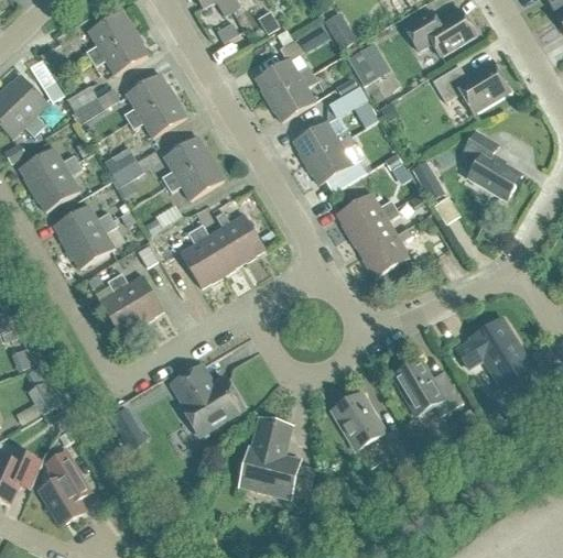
[(230,11),(224,0),(197,0),(203,8),(215,0),(224,14),(230,11)]
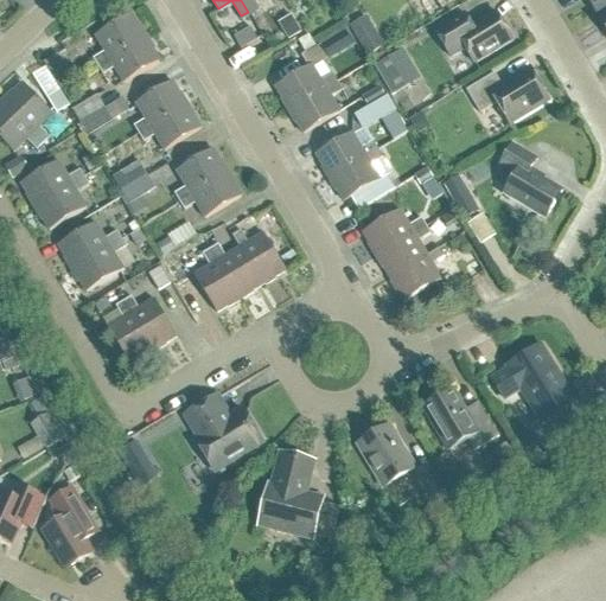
[(241,0),(248,12),(257,6),(254,0),(241,0)]
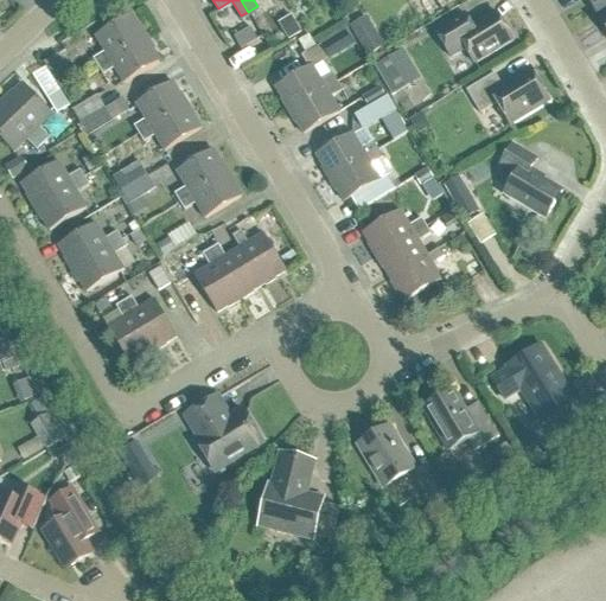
[(589,0),(597,11),(605,5),(605,0),(589,0)]
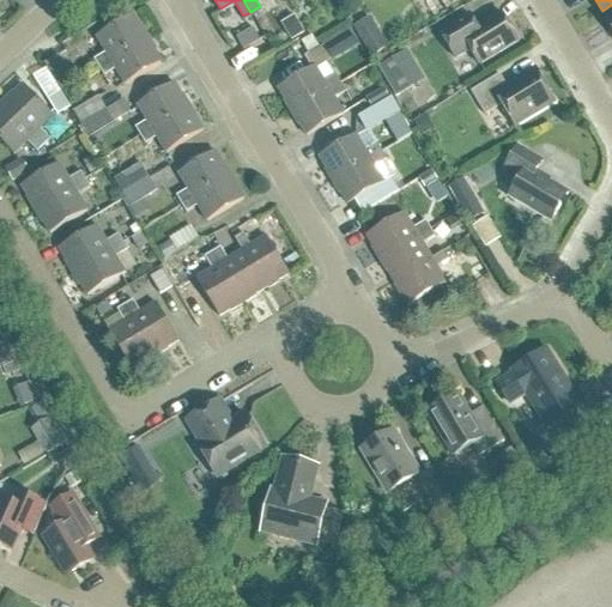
[(478,61),(517,37),(500,8),(471,25),(464,13),(438,28),(454,54),(468,46),(478,61)]
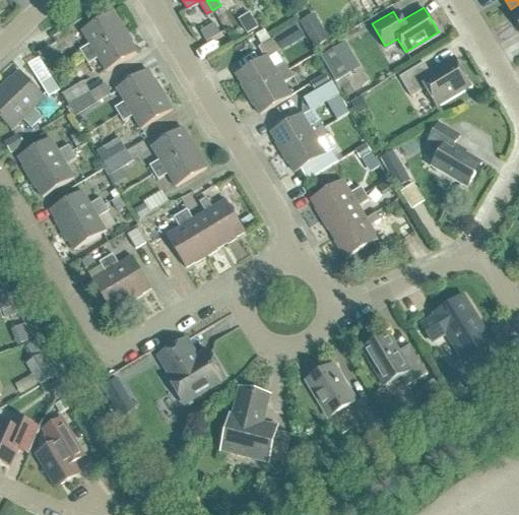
[(83,54),(124,29),(112,9),(80,27),(88,41),(79,47),(83,54)]
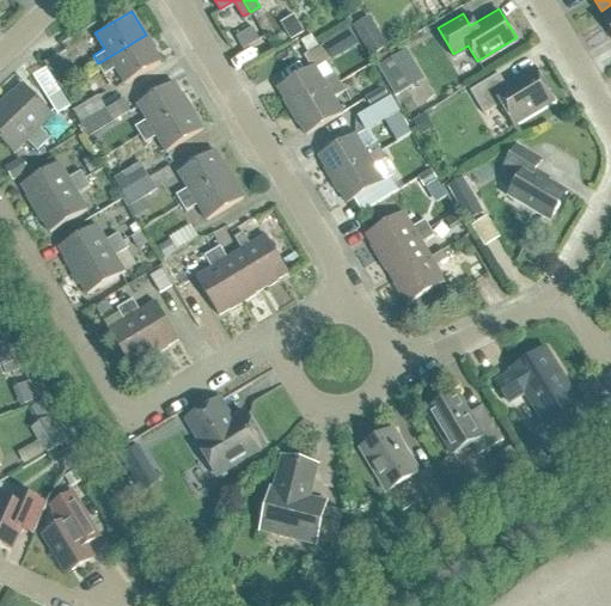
[(354,26),(368,49),(388,37),(373,14),(359,24),(354,26)]
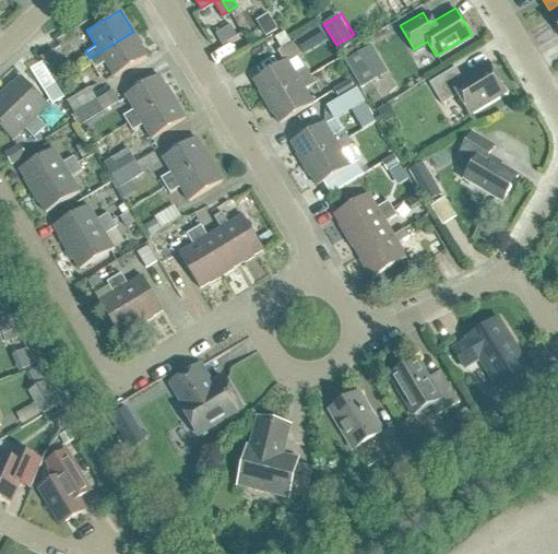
[(271,18),(259,24),(264,33),(276,25),(271,18)]
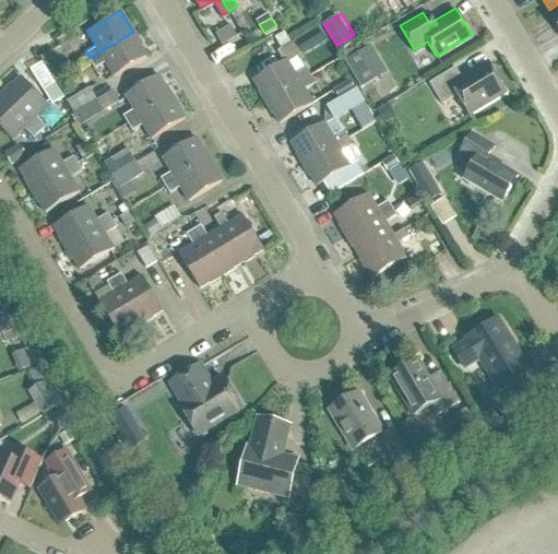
[(303,51),(324,38),(317,27),(295,40),(303,51)]
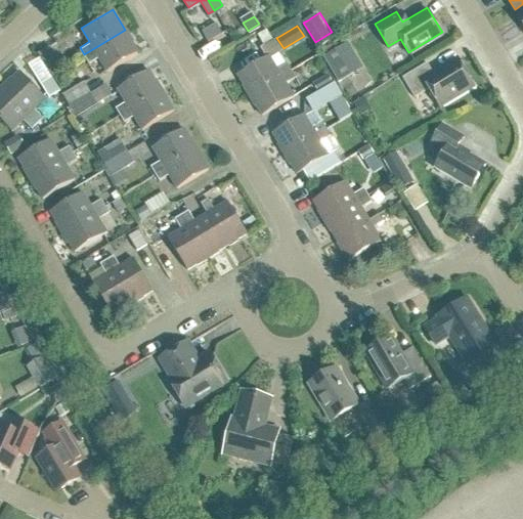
[(262,41),(270,36),(265,27),(257,32),(262,41)]
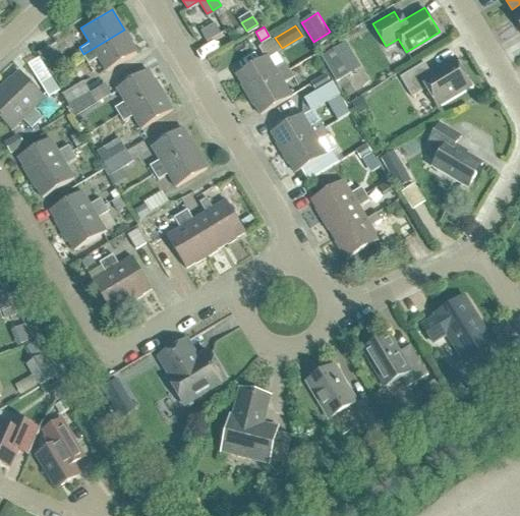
[(124,30),(83,54),(88,61),(98,55),(106,68),(136,50),(124,30)]
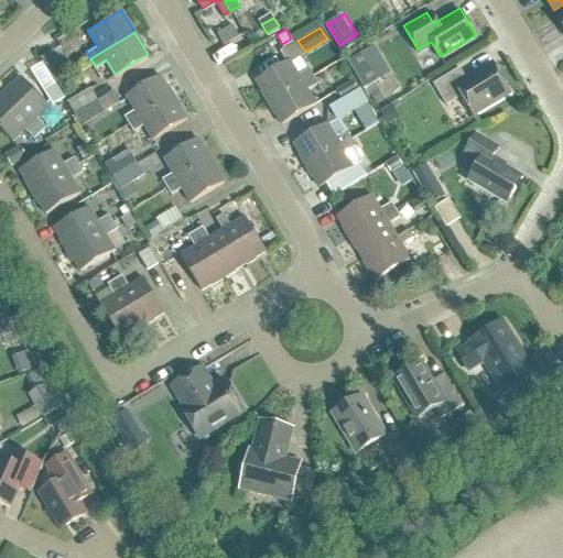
[(52,47),(41,55),(54,77),(66,70),(52,47)]
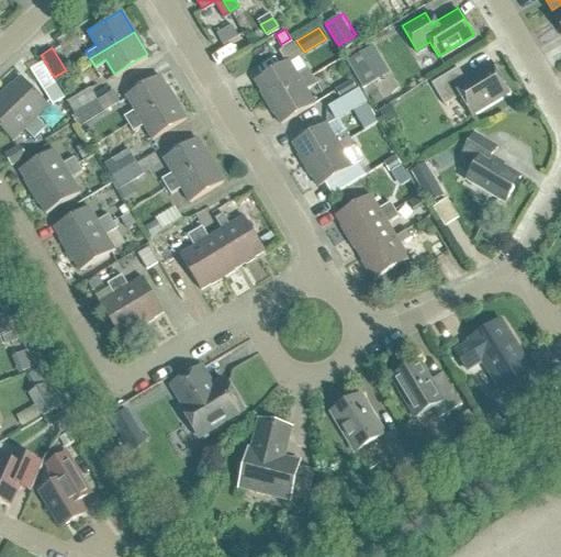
[(367,85),(384,74),(371,52),(367,54),(366,52),(351,60),(356,66),(348,70),(358,85),(365,80),(367,85)]
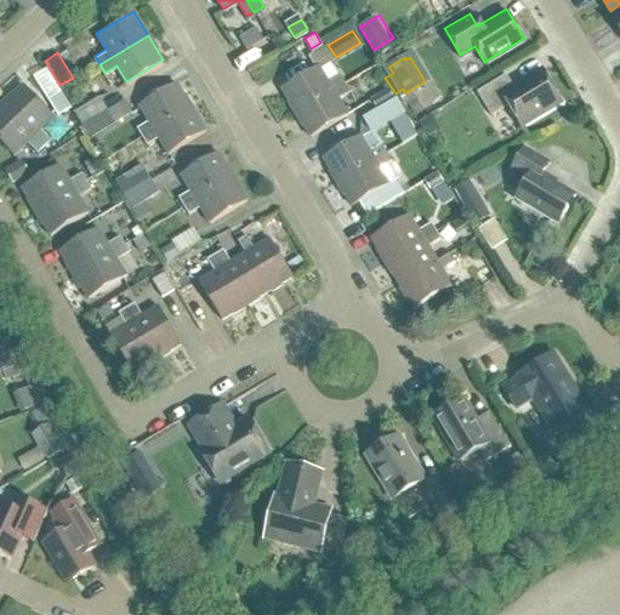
[(295,109),(345,80),(339,72),(328,79),(318,63),(280,85),(295,109)]
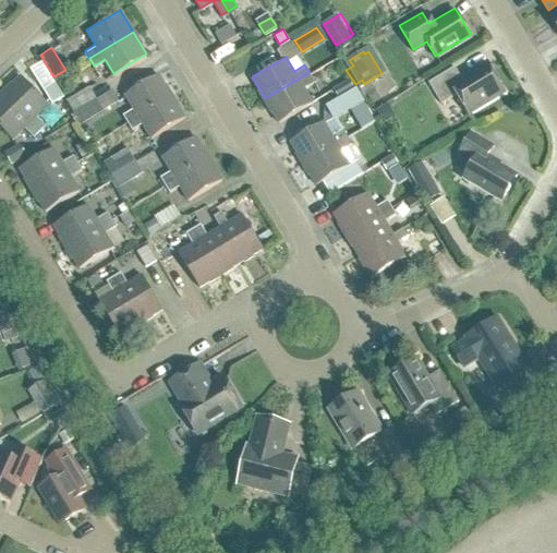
[(29,67),(51,100),(63,94),(41,59),(29,67)]
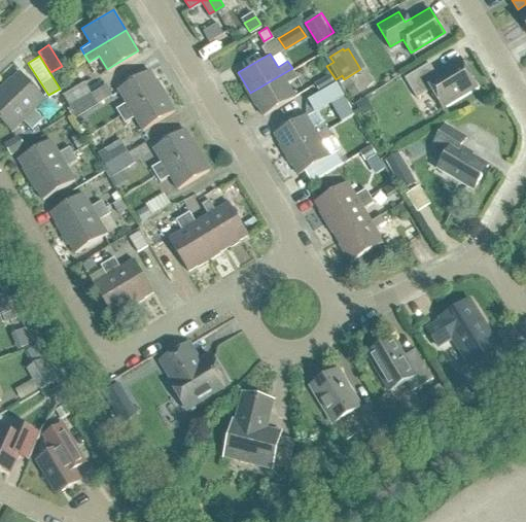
[(441,104),(476,83),(459,57),(435,72),(428,61),(404,75),(416,96),(430,87),(441,104)]
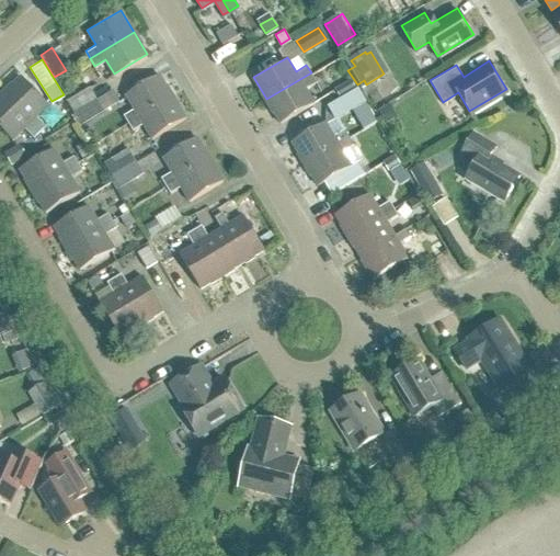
[(127,121),(171,94),(158,72),(125,92),(134,106),(123,113),(127,121)]
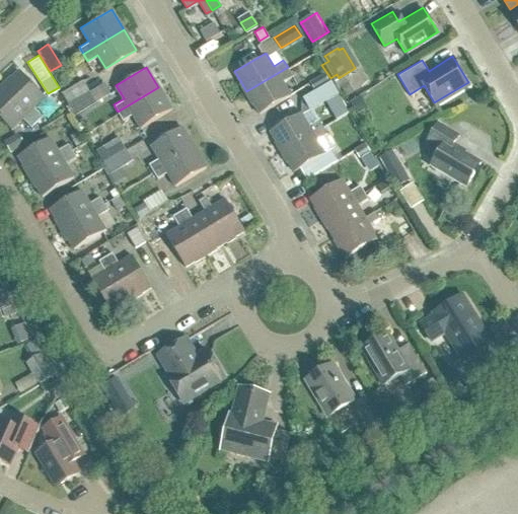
[(288,67),(246,91),(259,112),(290,93),(282,80),(292,74),(288,67)]
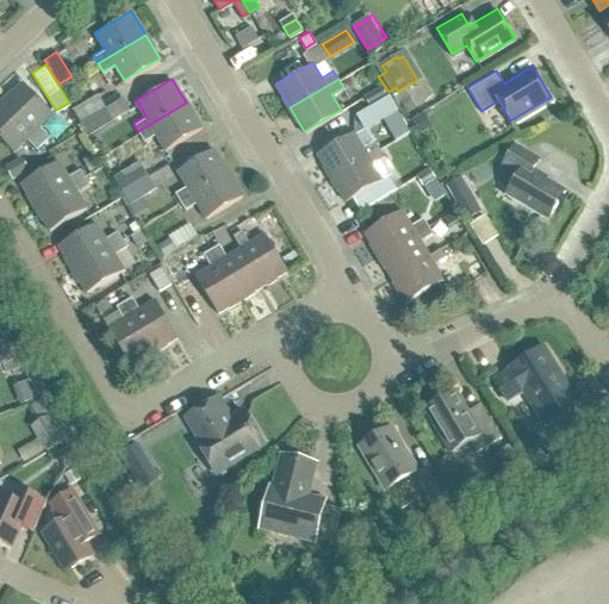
[(2,99),(42,141),(49,135),(39,124),(53,112),(22,80),(2,99)]
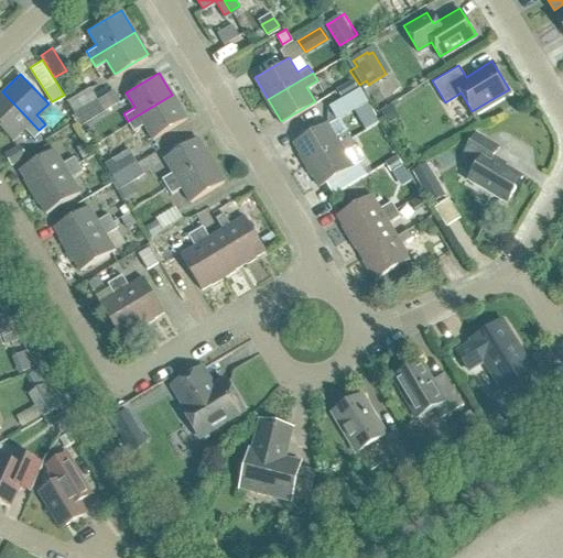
[(74,111),(97,97),(90,85),(67,99),(74,111)]
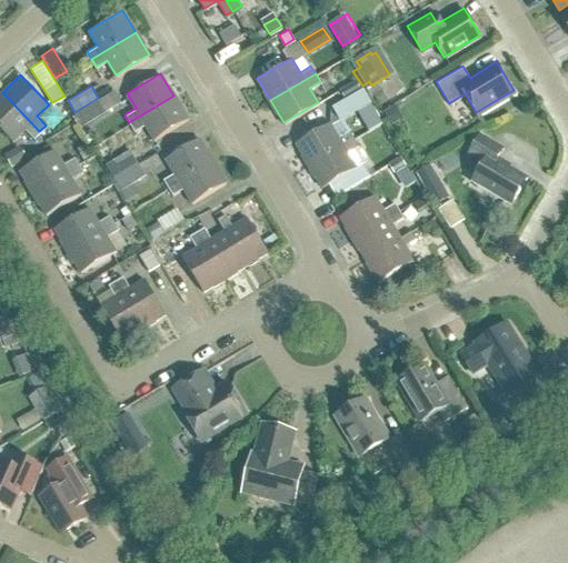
[(39,131),(2,92),(0,93),(0,127),(11,139),(23,128),(33,138),(39,131)]
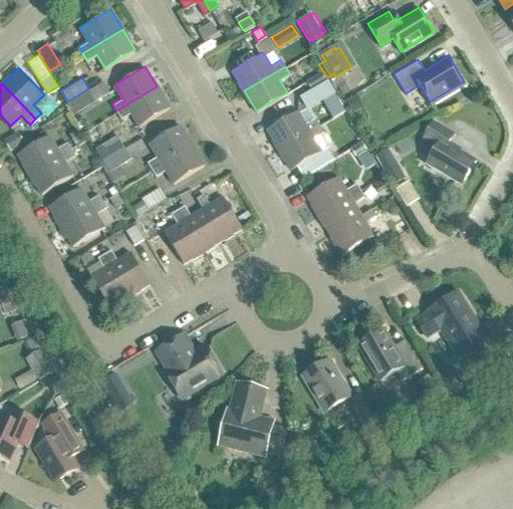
[(157,86),(116,110),(120,117),(131,111),(139,124),(170,106),(157,86)]
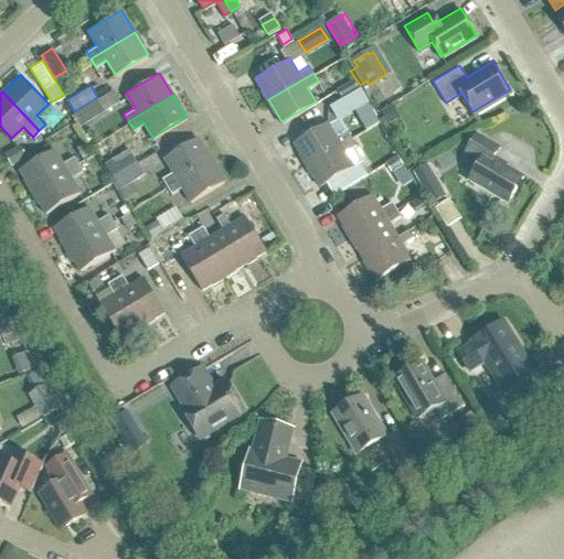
[(97,97),(74,111),(82,122),(104,108),(97,97)]
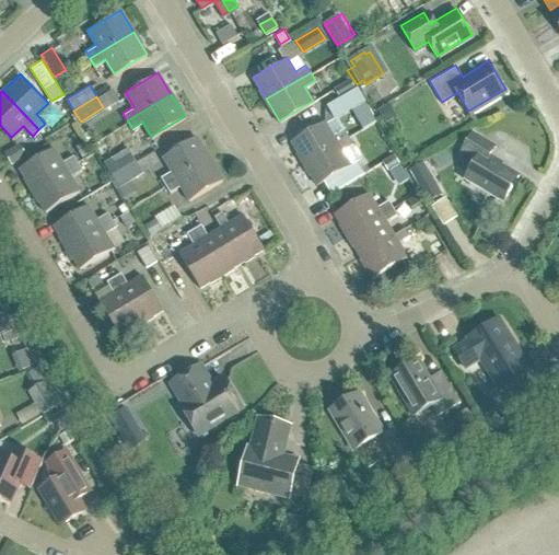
[(351,108),(362,126),(375,118),(364,101),(351,108)]
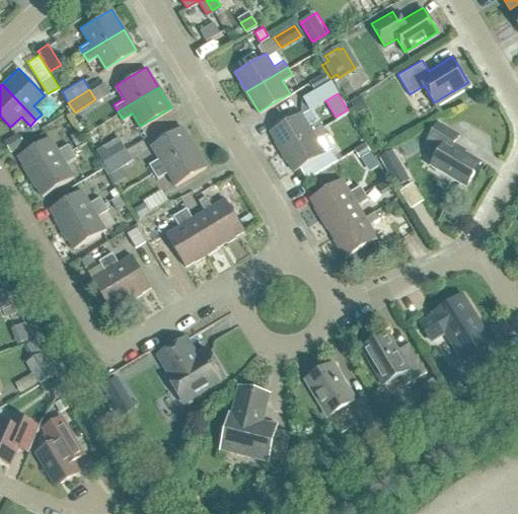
[(281,149),(322,125),(318,118),(308,124),(300,111),(269,129),(281,149)]
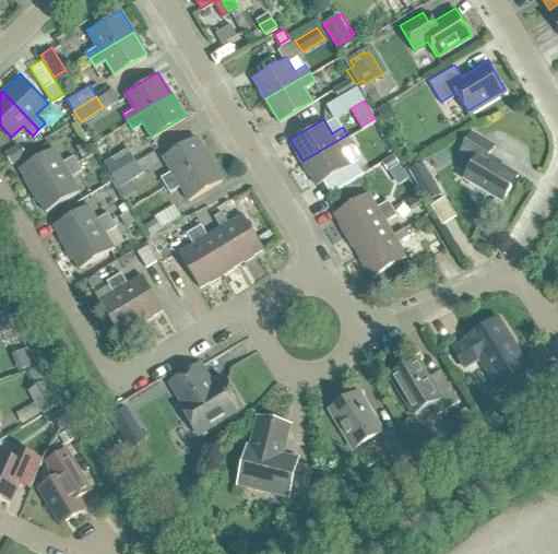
[(501,199),(517,173),(487,154),(494,143),(471,130),(459,150),(474,158),(463,177),(501,199)]
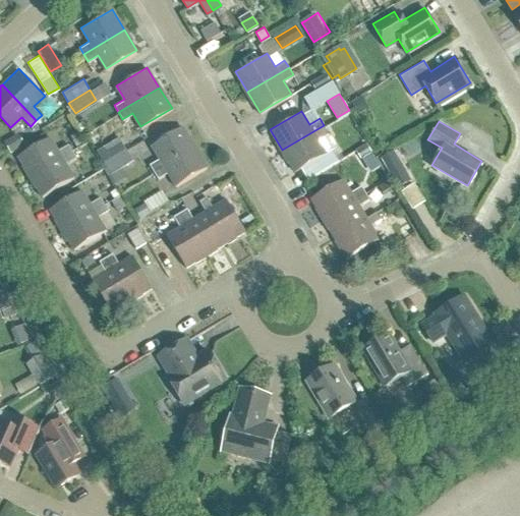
[(153,170),(194,146),(182,125),(151,144),(159,157),(149,163),(153,170)]
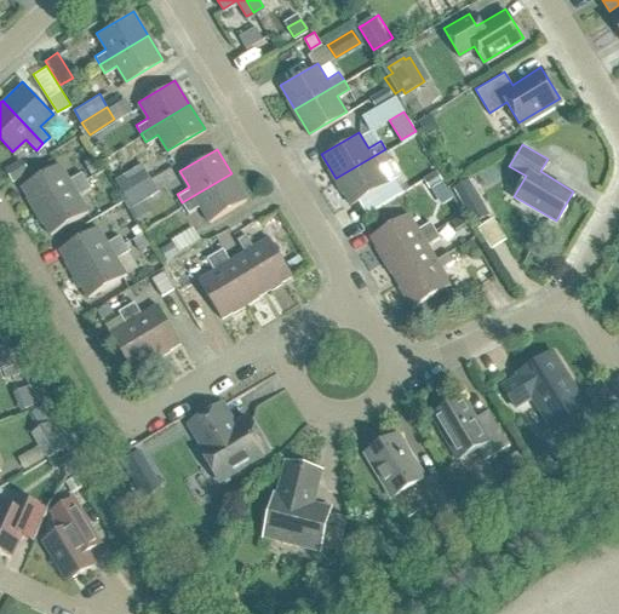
[(385,149),(336,178),(350,202),(368,193),(388,181),(378,165),(390,158),(385,149)]
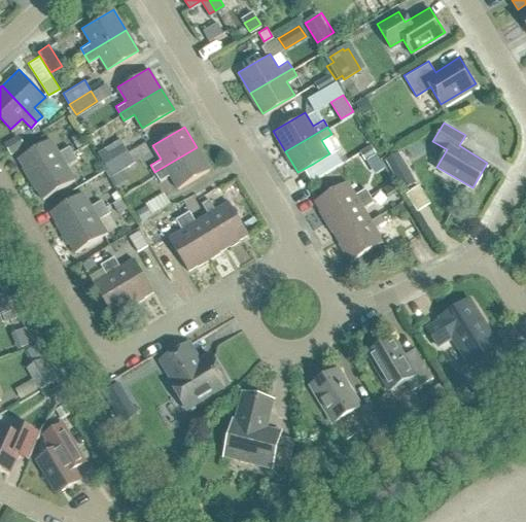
[(30,177),(73,151),(69,144),(58,150),(49,137),(18,157),(30,177)]
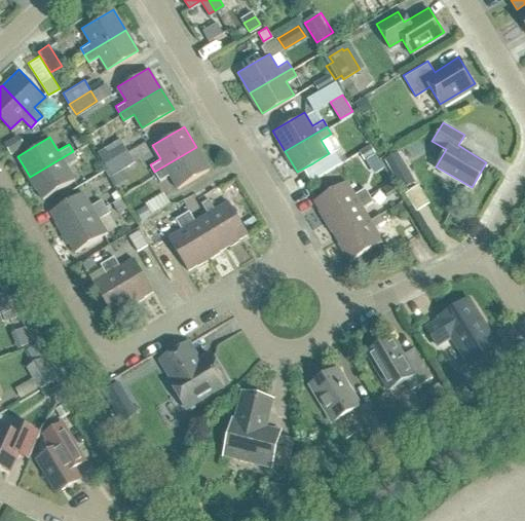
[(104,162),(126,149),(119,137),(97,150),(104,162)]
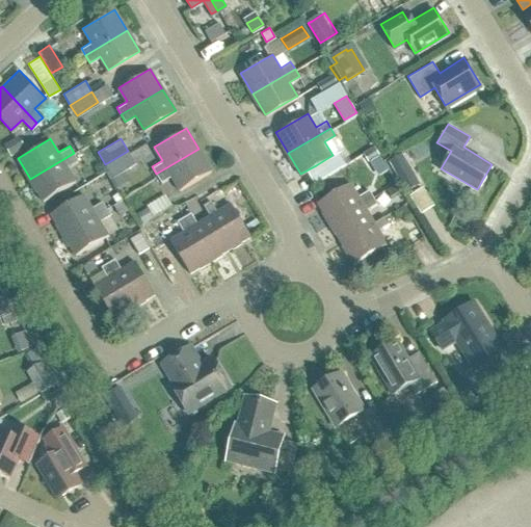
[(198,149),(156,174),(161,181),(170,175),(179,188),(211,169),(198,149)]
